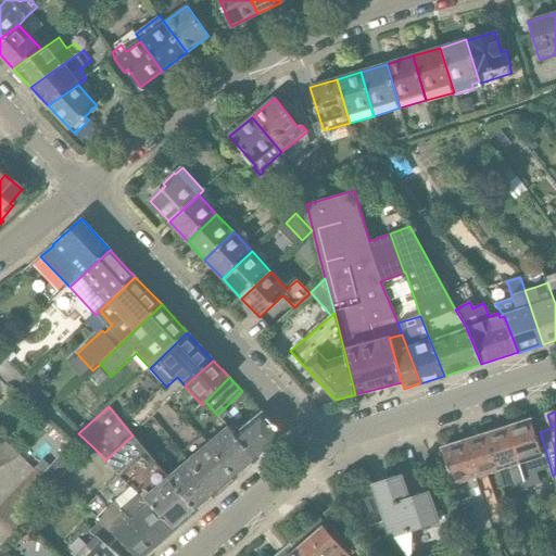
[(278,429),(262,413),(236,434),(258,460),(279,443),(279,431),(278,429)]
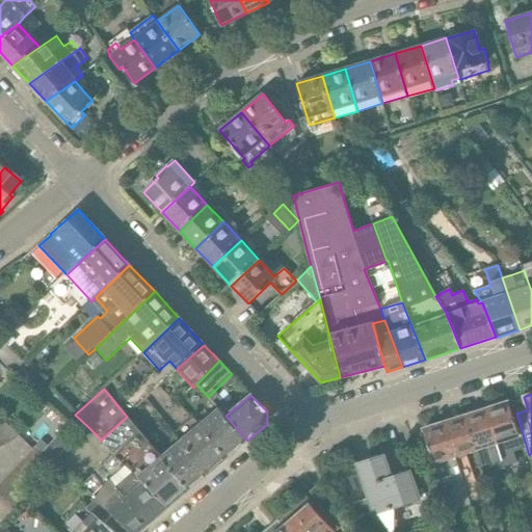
[(485,409),(503,468),(517,463),(514,453),(527,449),(522,430),(516,431),(508,402),(485,409)]
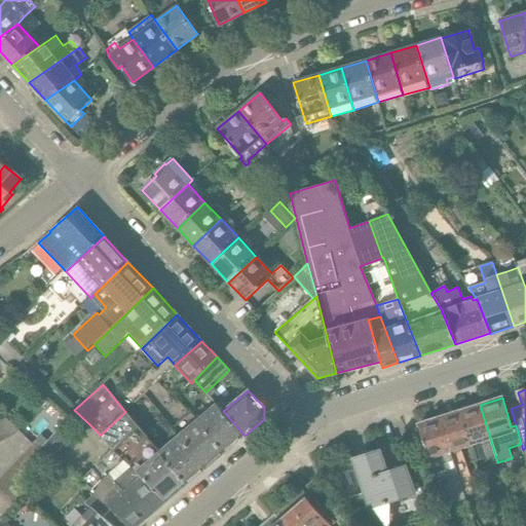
[(224,453),(245,436),(214,404),(195,419),(224,453)]
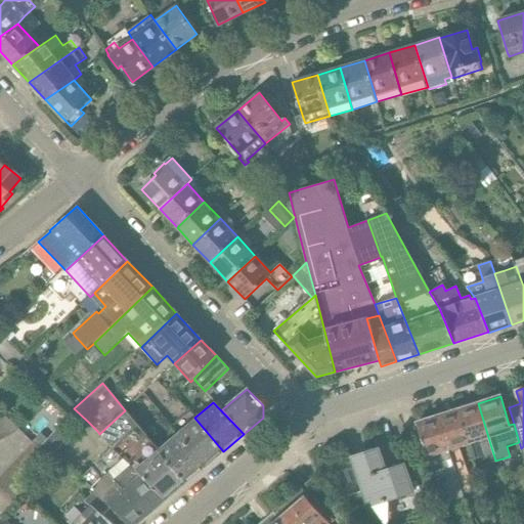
[(487,467),(496,464),(495,461),(478,403),(457,410),(468,445),(474,462),(484,459),(487,467)]
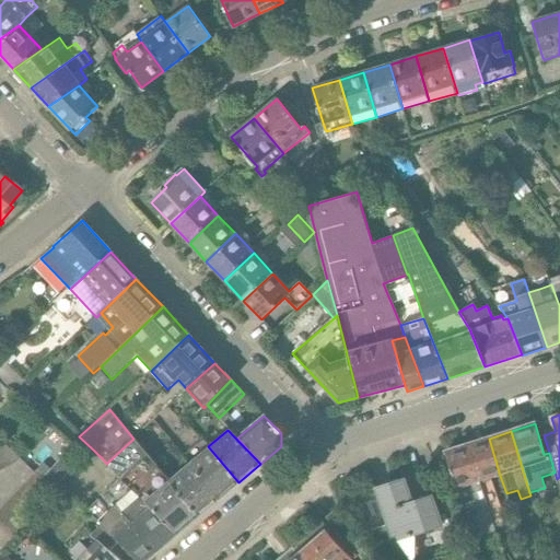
[(175,536),(199,515),(170,480),(133,439),(106,464),(121,479),(175,536)]
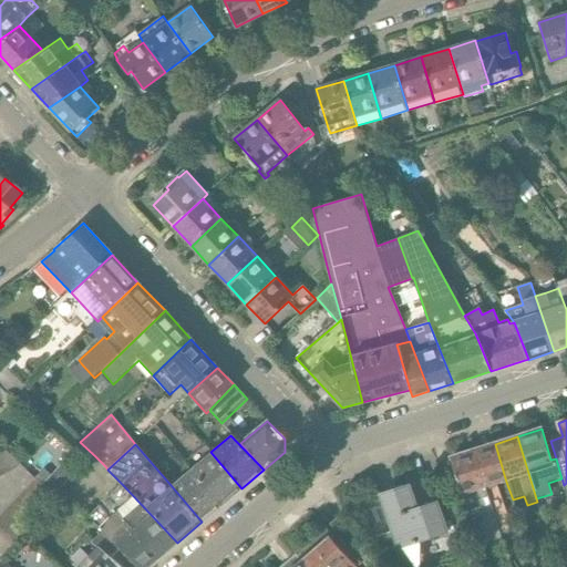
[(473,451),(495,519),(496,525),(509,521),(497,484),(506,482),(495,444),(473,451)]
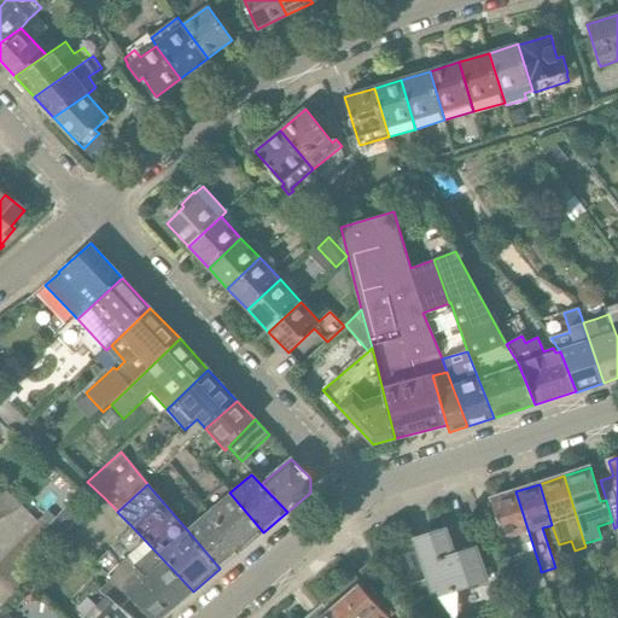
[(0,496),(10,514),(23,508),(5,490),(0,491),(0,496)]
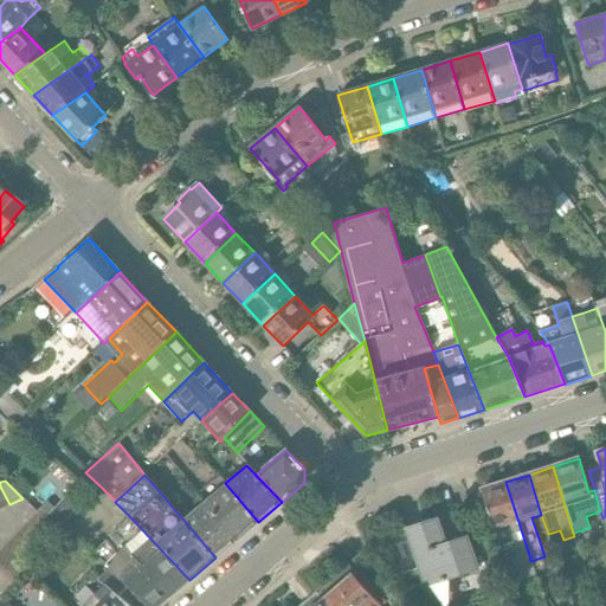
[(530,561),(529,555),(505,482),(482,490),(494,527),(492,528),(494,530),(507,526),(511,543),(502,546),(500,549),(500,554),(517,590),(536,582),(530,561)]
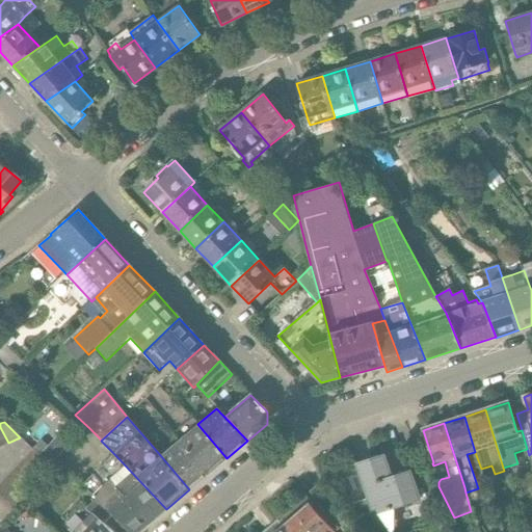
[(209,474),(227,458),(197,424),(180,440),(209,474)]
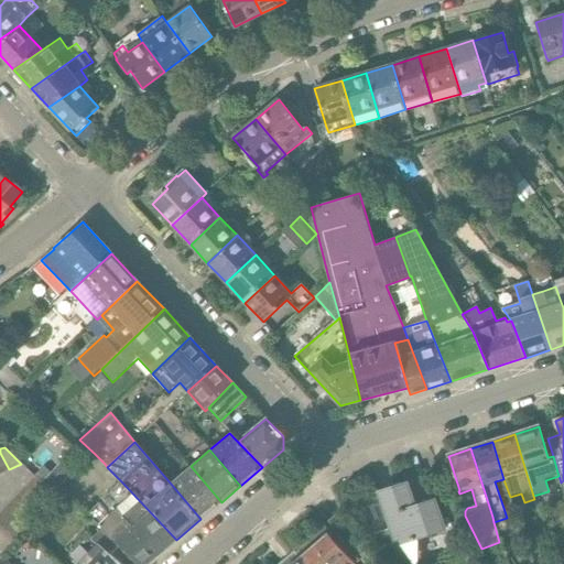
[(0,474),(9,469),(0,453),(0,474)]
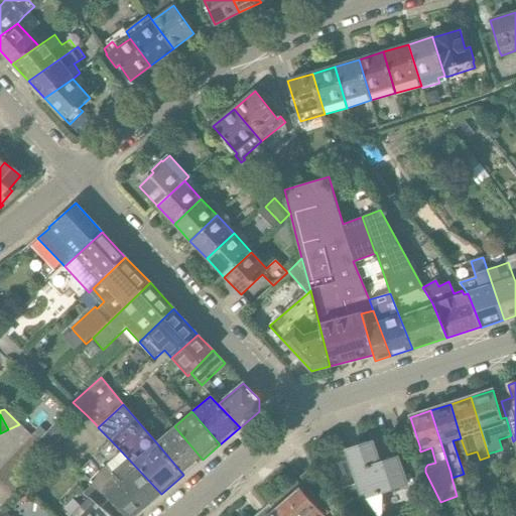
[(183,475),(203,460),(174,426),(156,442),(183,475)]
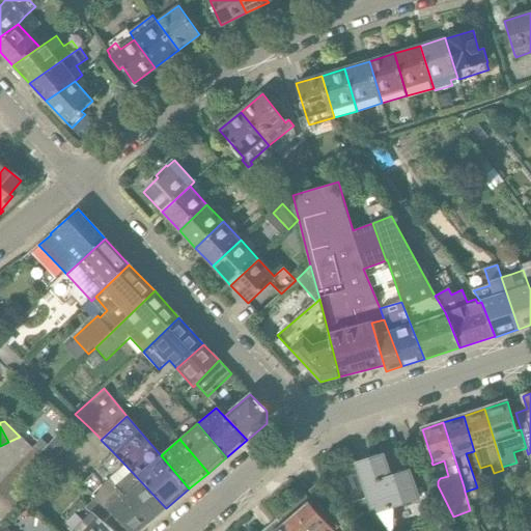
[(371,515),(419,499),(410,470),(402,448),(385,453),(356,464),(367,499),(345,505),(355,518),(370,512),(371,515)]
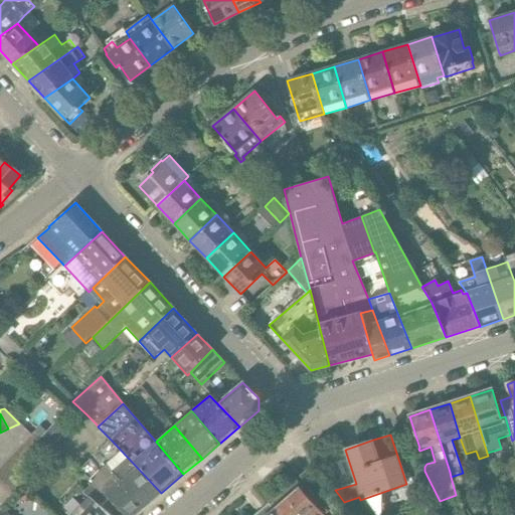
[(43,465),(52,456),(32,438),(24,446),(43,465)]
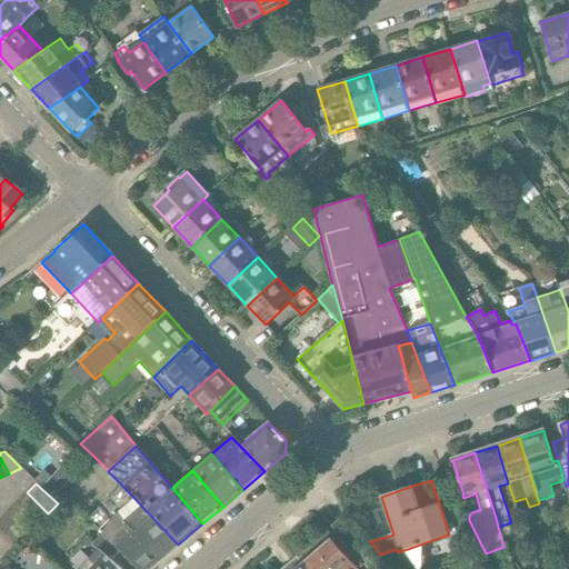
[(139,568),(149,568),(178,545),(123,487),(102,505),(113,516),(99,531),(102,535),(120,551),(139,568)]
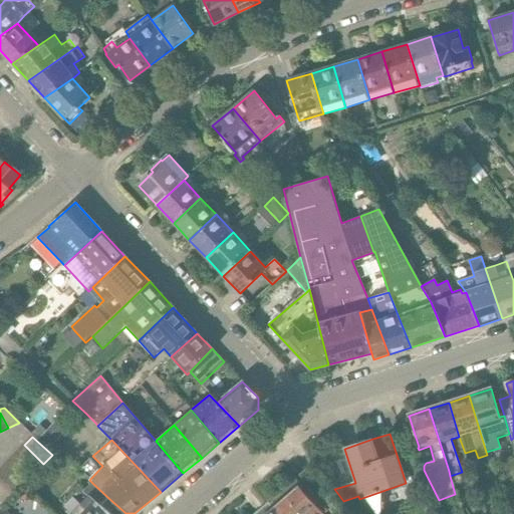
[(35,472),(43,464),(24,445),(16,454),(35,472)]
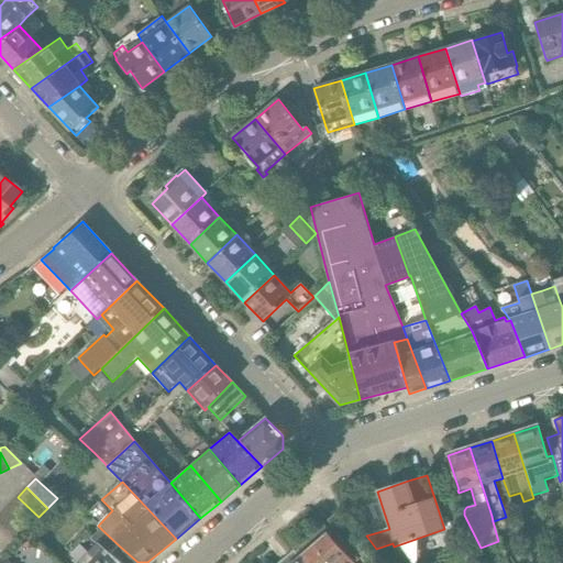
[(30,527),(39,517),(18,497),(9,506),(30,527)]
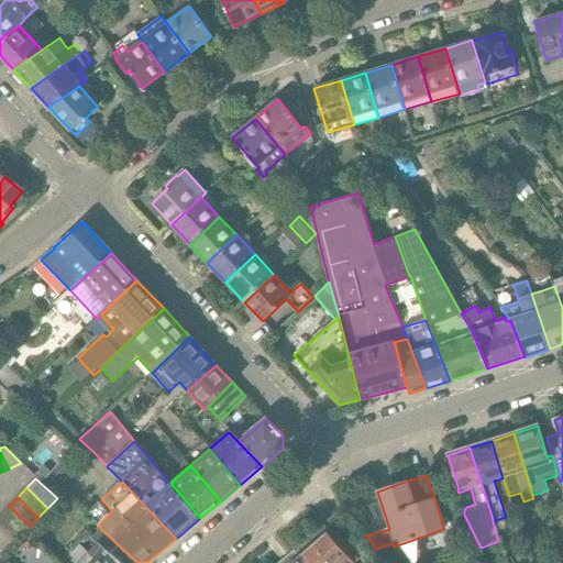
[(21,536),(30,527),(9,506),(0,516),(21,536)]
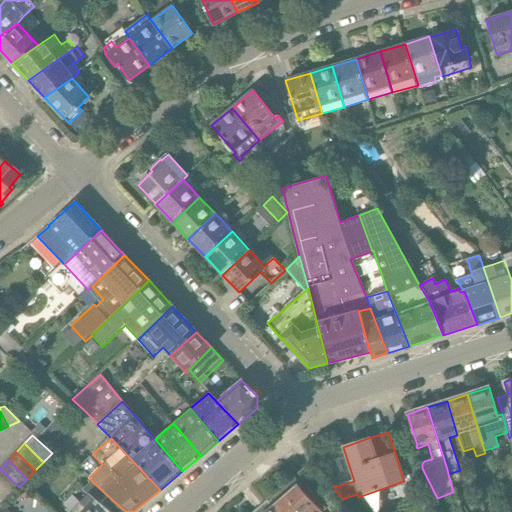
[(0,484),(12,496),(19,487),(0,469),(0,484)]
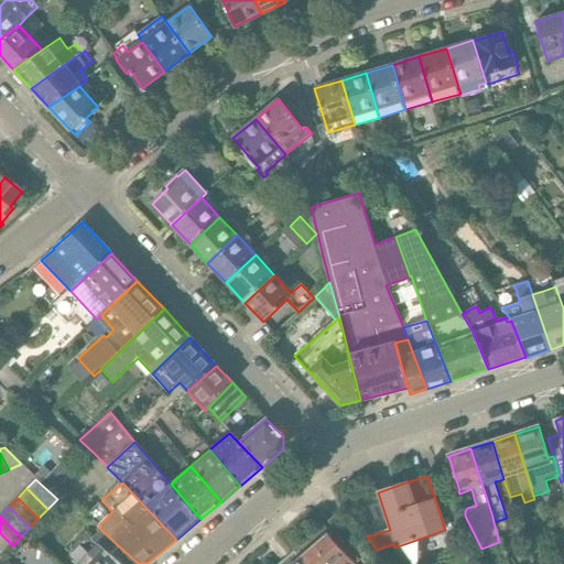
[(91,540),(72,561),(74,563),(119,563),(110,555),(119,546),(101,530),(91,540)]
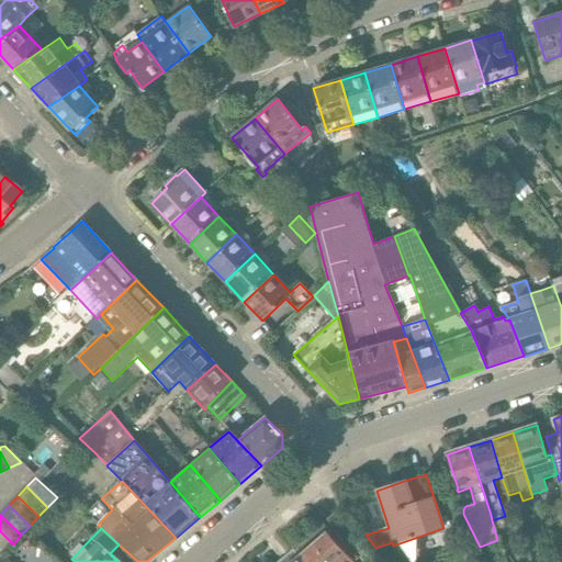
[(0,549),(4,553),(13,544),(0,531),(0,549)]
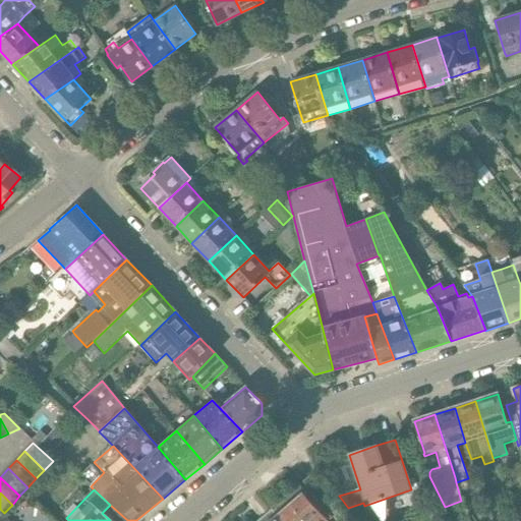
[(328,520),(311,501),(309,503),(302,495),(278,516),(282,520),(328,520)]
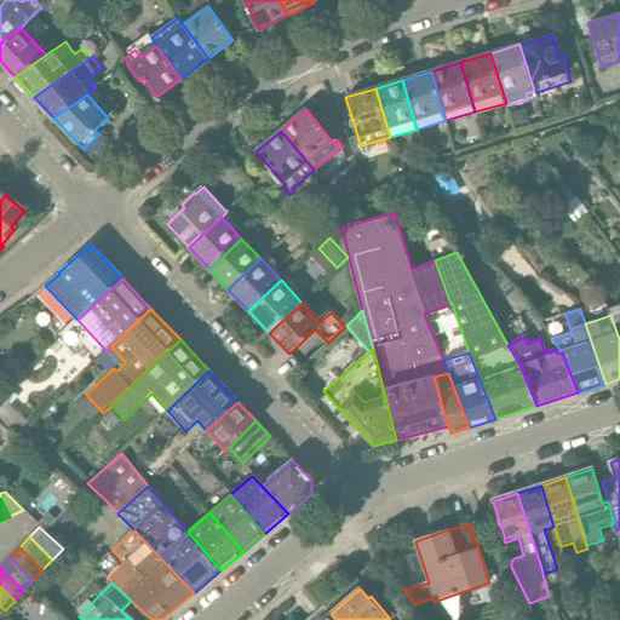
[(336,619),(331,614),(323,606),(308,619),(336,619)]
